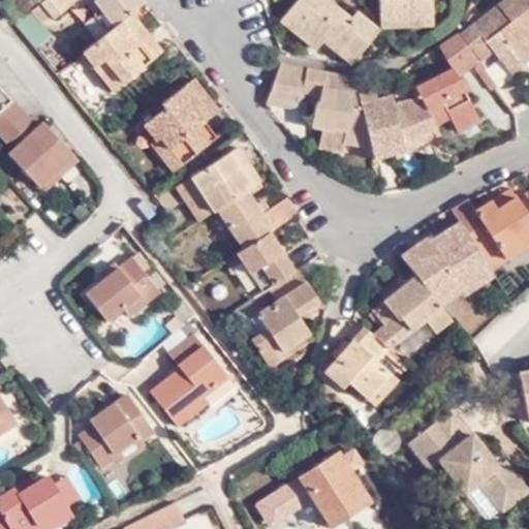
[(44,0),(42,3),(53,17),(55,19),(78,0),(44,0)]
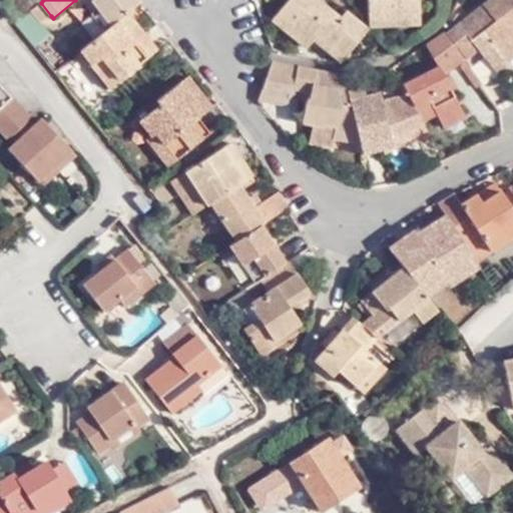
[(84,0),(77,0),(104,31),(111,25),(91,1),(84,0)]
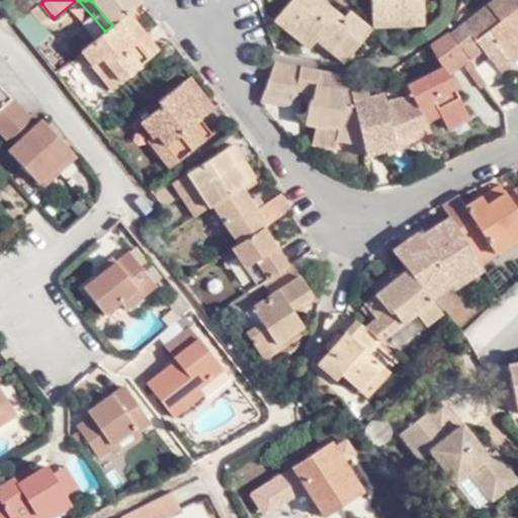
[(127,13),(141,2),(139,0),(93,0),(92,1),(112,25),(117,21),(127,13)]
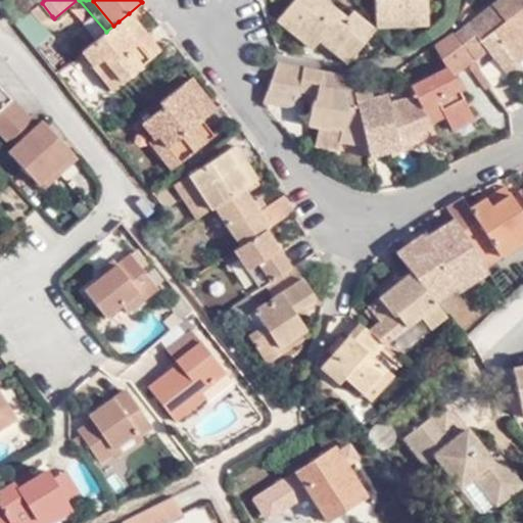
[(374,29),(372,27),(351,10),(346,17),(324,0),(292,0),(278,19),(313,47),(320,40),(324,36),(351,58),(374,29)]
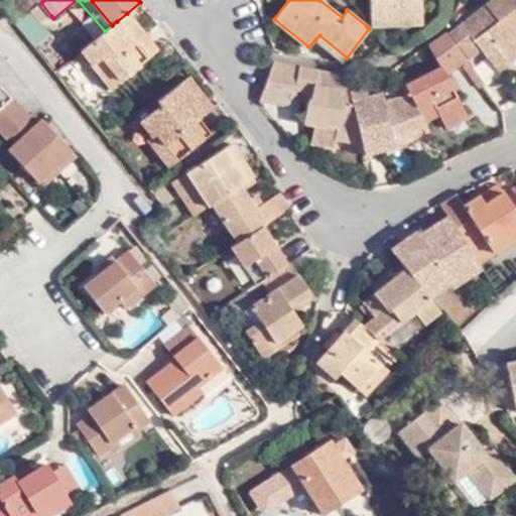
[(420,17),(418,0),(365,0),(367,20),(420,17)]
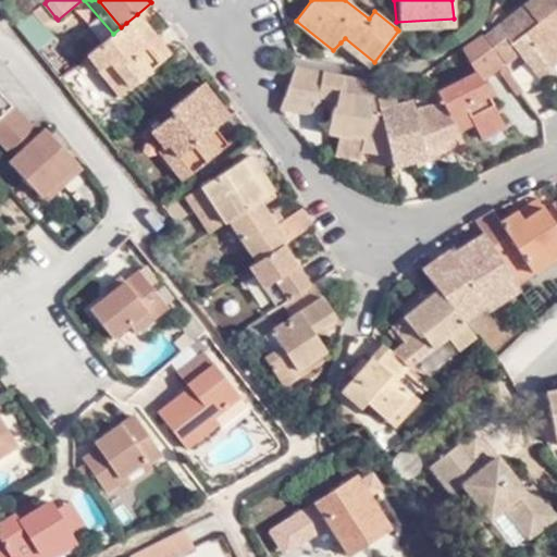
[(556,0),(531,0),(485,36),(505,64),(518,53),(527,64),(539,56),(545,63),(556,52),(556,0)]
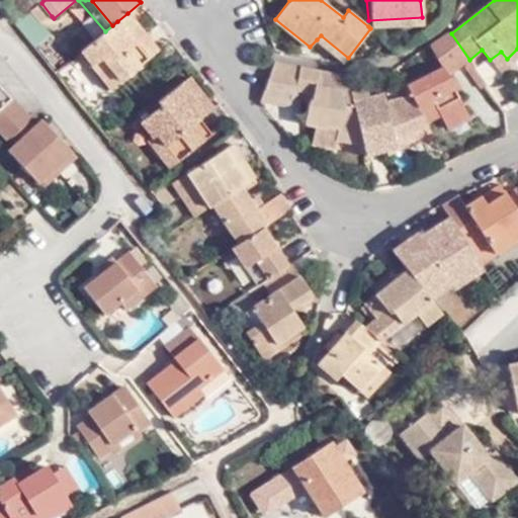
[(41,3),(18,21),(28,34),(52,16),(41,3)]
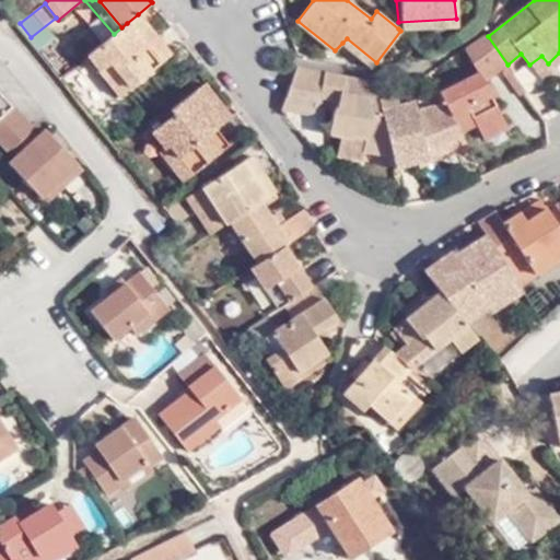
[(147,26),(138,14),(127,23),(137,35),(147,26)]
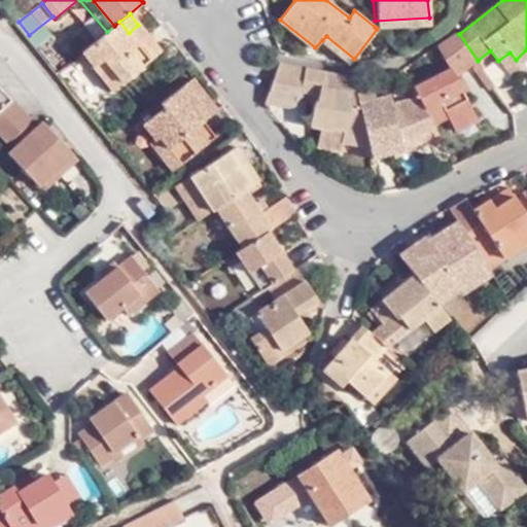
[(429,25),(429,18),(375,21),(375,27),(429,25)]
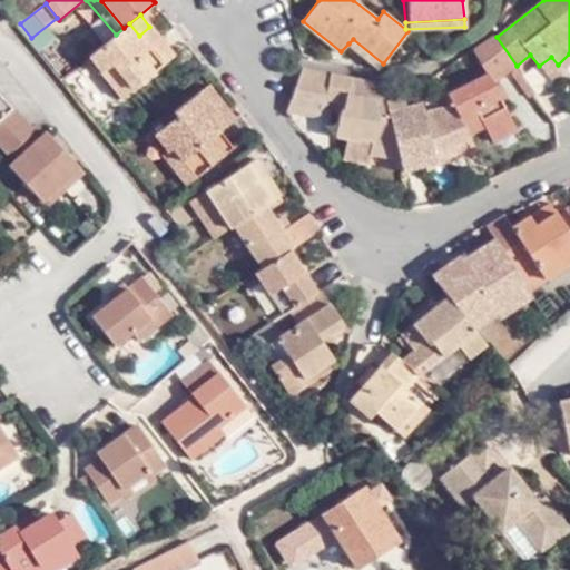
[(116,35),(89,57),(102,72),(114,65),(133,89),(174,56),(149,27),(139,36),(129,23),(124,28),(116,35)]
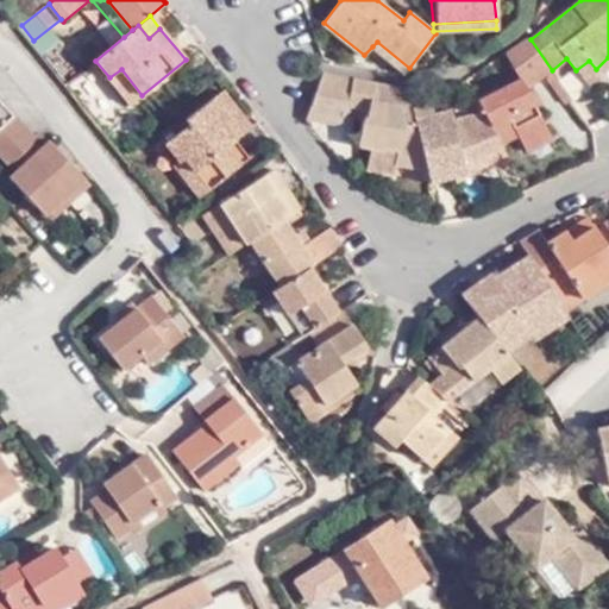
[(531,39),(528,37),(506,52),(520,79),(478,101),(484,112),(501,143),(519,135),(521,139),(546,127),(535,108),(527,93),(526,88),(542,77),(562,107),(572,101),(552,70),(531,39)]
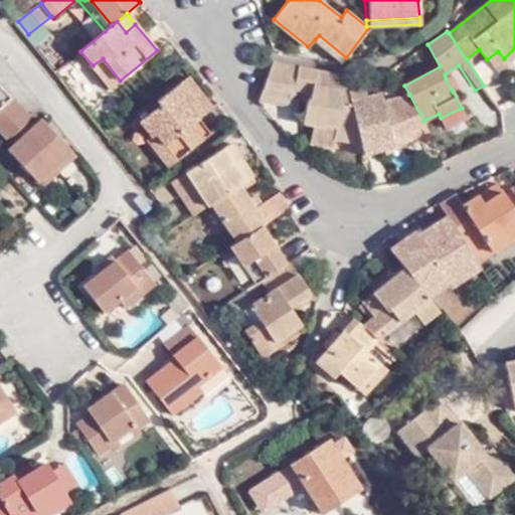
[(319,35),(315,39),(343,61),(346,57),(319,35)]
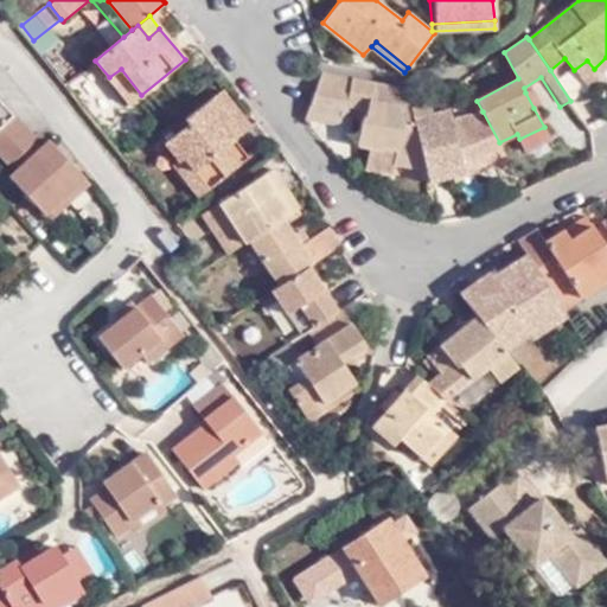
[(606,68),(606,57),(594,69),(587,61),(574,70),(586,85),(606,68)]
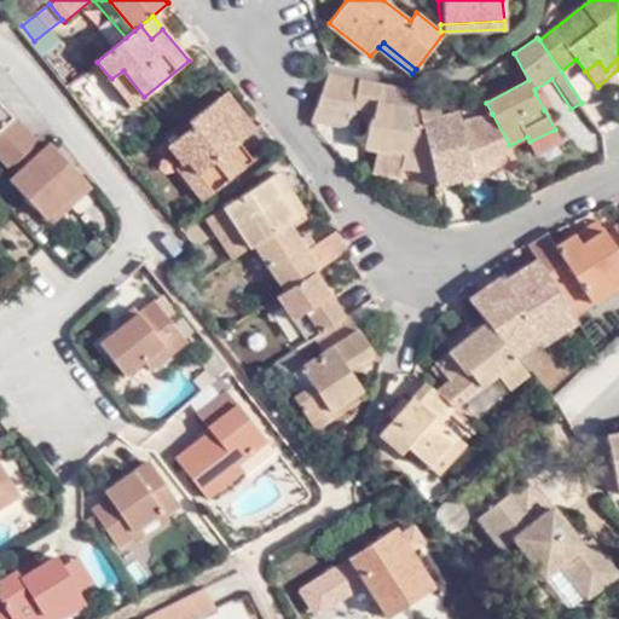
[(123,70),(111,79),(133,105),(144,97),(123,70)]
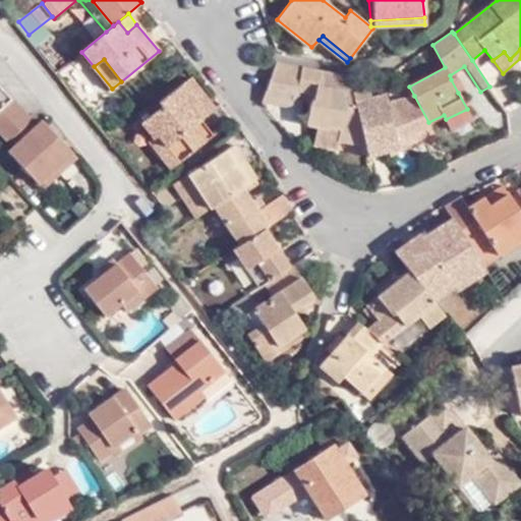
[(263,102),(264,102),(287,107),(297,99),(299,89),(315,92),(314,100),(311,100),(306,122),(327,127),(328,125),(340,127),(338,139),(365,145),(352,93),(348,75),(277,61),(272,73),(263,102)]
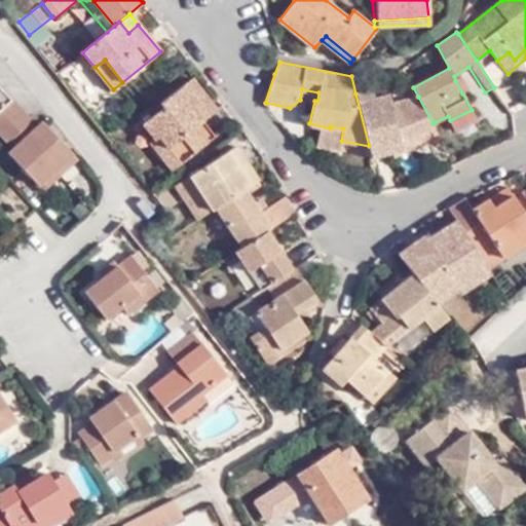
[(460,77),(455,80),(462,94),(468,89),(460,77)]
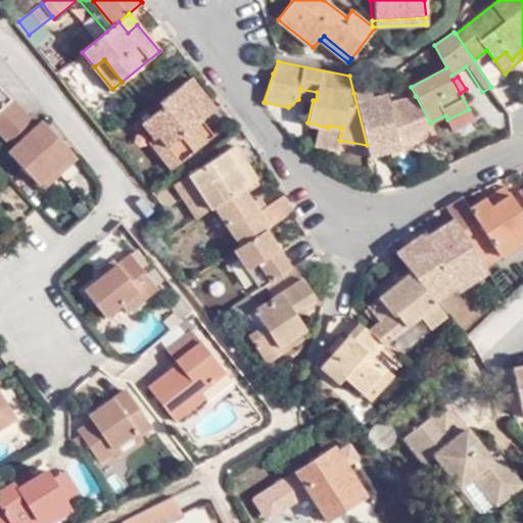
[(187,114),(206,97),(191,79),(160,103),(162,107),(143,123),(156,138),(159,135),(181,162),(207,141),(195,126),(187,114)]
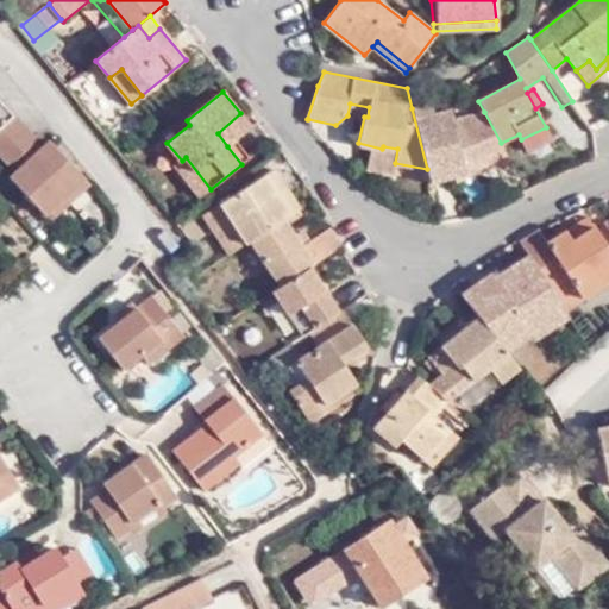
[(463,159),(501,143),(484,112),(453,119),(449,108),(432,114),(429,104),(412,108),(427,169),(427,170),(463,164),(463,159)]
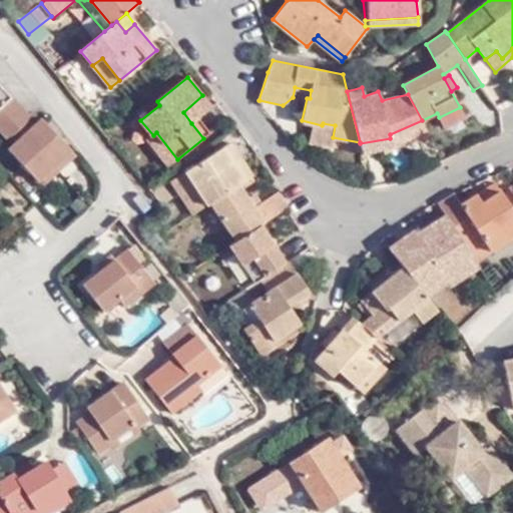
[(8,137),(21,125),(27,120),(0,91),(0,136),(4,140),(8,137)]
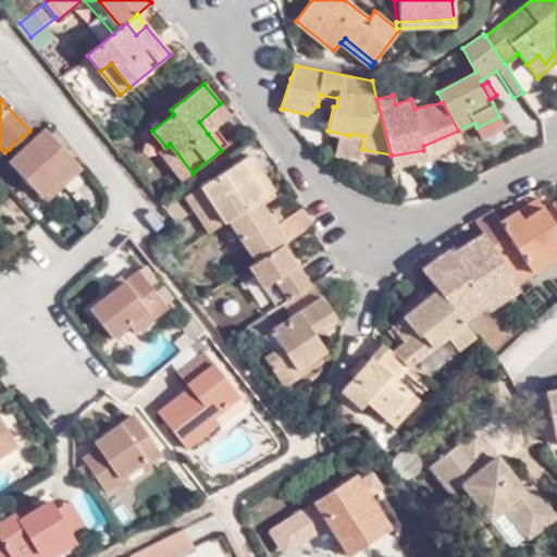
[(230,116),(220,103),(199,122),(208,134),(230,116)]
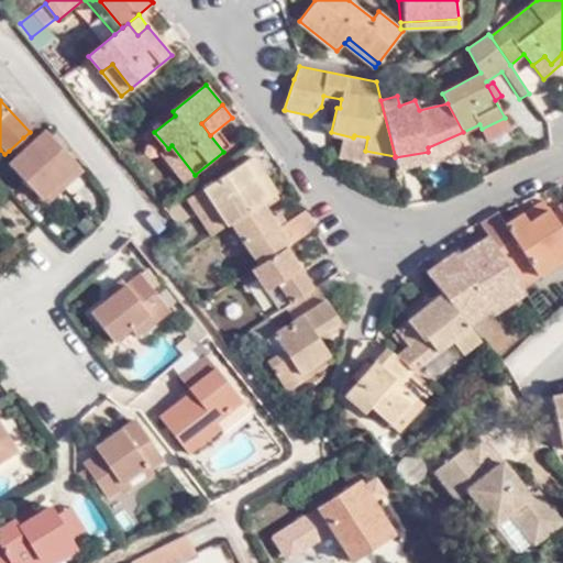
[(510,128),(505,118),(482,129),(485,139),(510,128)]
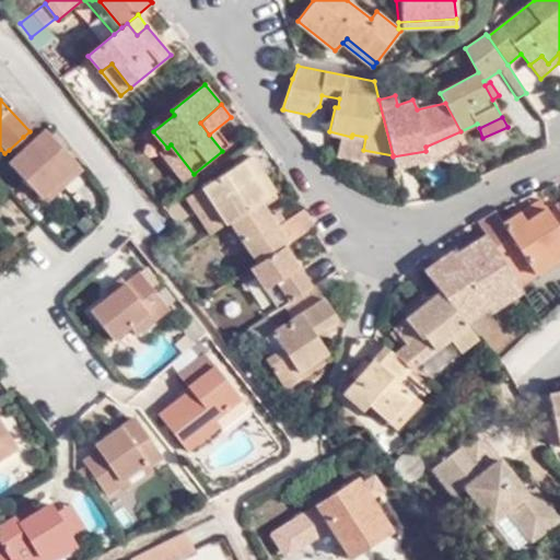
[(430,159),(466,143),(461,131),(426,147),(426,151),(393,156),(395,166),(430,159)]
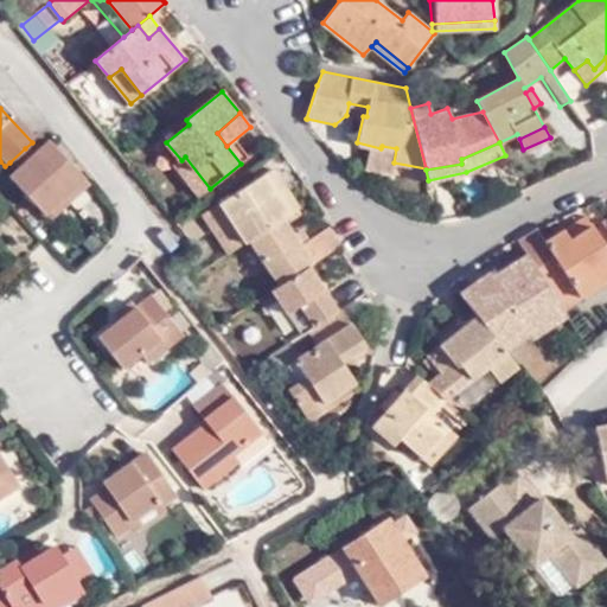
[(38,215),(77,179),(44,144),(31,154),(14,170),(5,178),(38,215)]
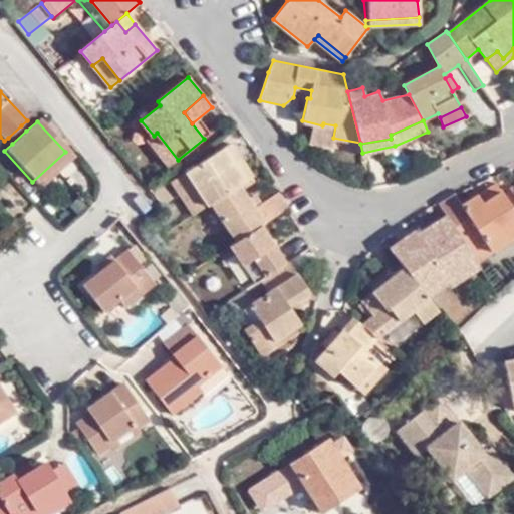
[(12,144),(26,131),(21,125),(8,138),(12,144)]
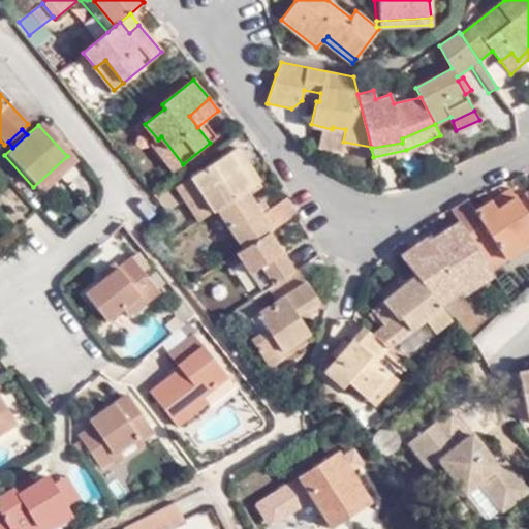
[(161,136),(158,139),(153,144),(175,172),(183,164),(161,136)]
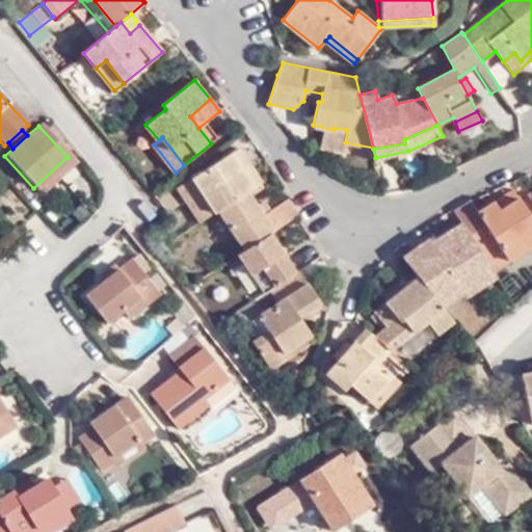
[(193,180),(215,212),(217,210),(247,191),(251,188),(240,168),(248,163),(238,148),(193,179),(193,180)]
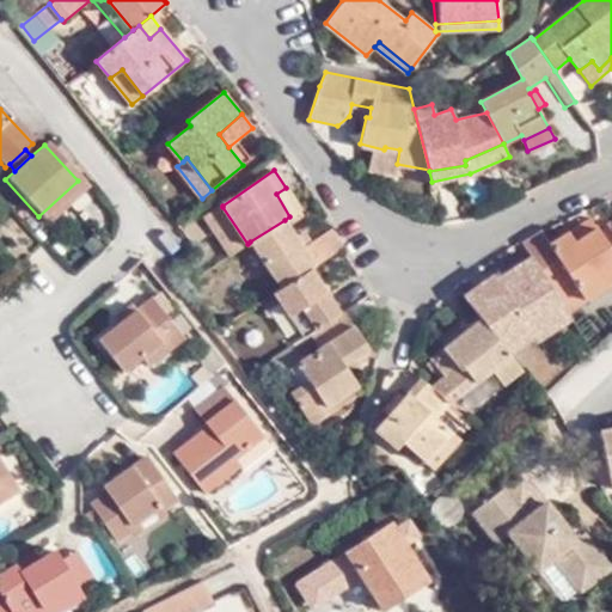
[(85,189),(78,181),(38,216),(47,225),(85,189)]
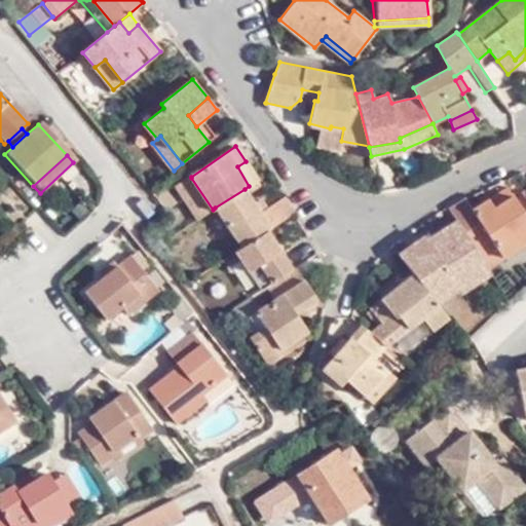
[(249,186),(258,180),(246,161),(237,166),(249,186)]
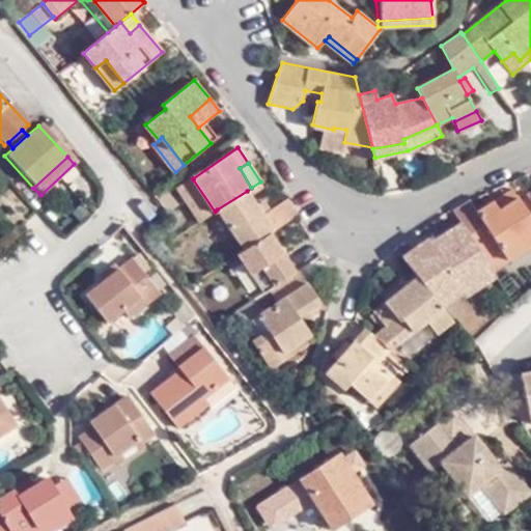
[(177,190),(199,221),(215,212),(193,179),(177,190)]
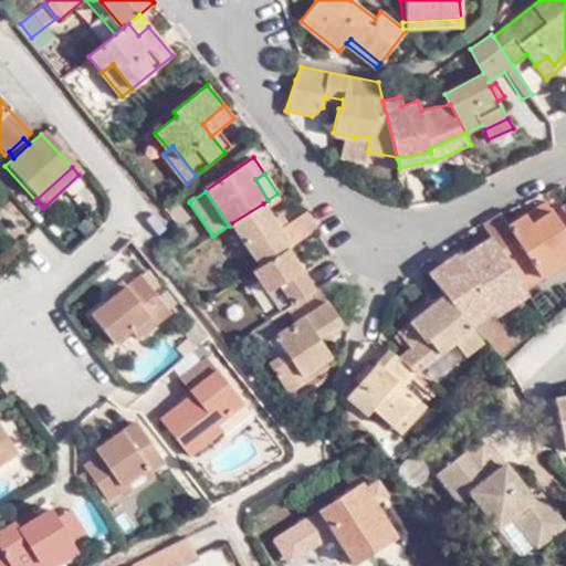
[(545,202),(526,215),(533,223),(552,211),(545,202)]
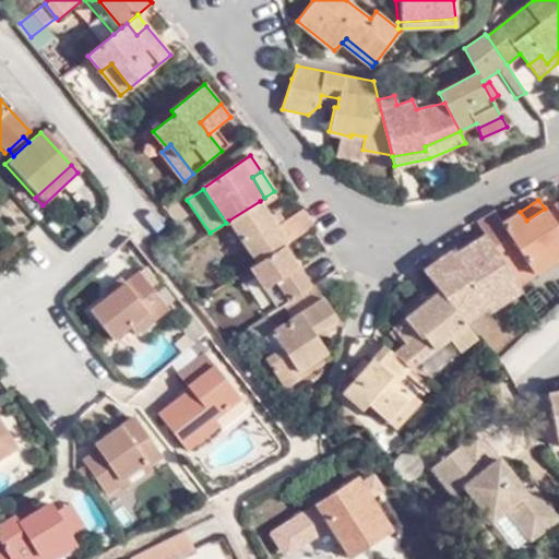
[(228,221),(256,263),(276,249),(283,245),(294,237),(285,223),(284,221),(276,227),(260,201),(228,221)]
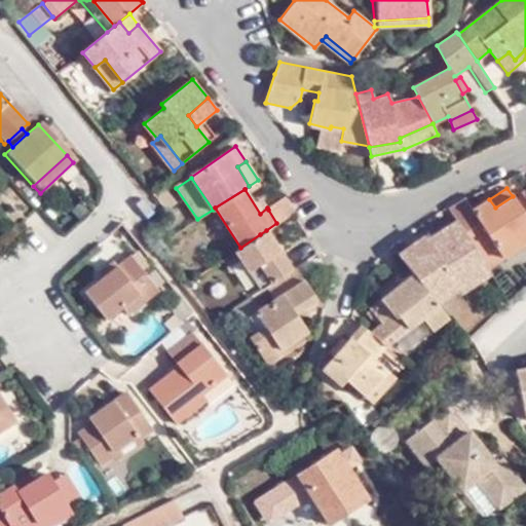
[(472,211),(456,221),(473,247),(487,235),(502,258),(525,241),(525,216),(513,196),(495,208),(489,199),(472,211)]
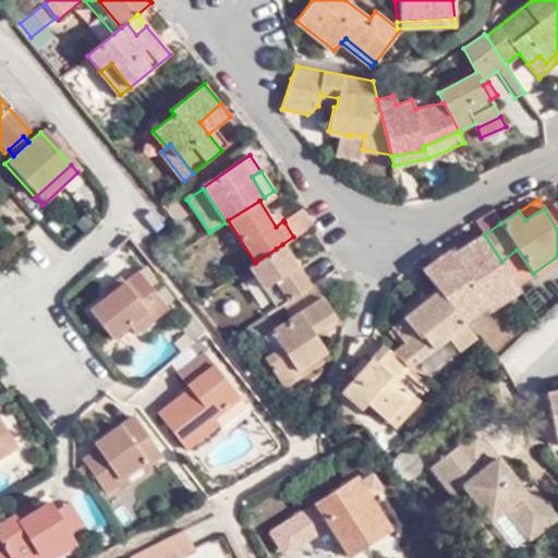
[(293,237),(311,226),(303,210),(284,222),(293,237)]
